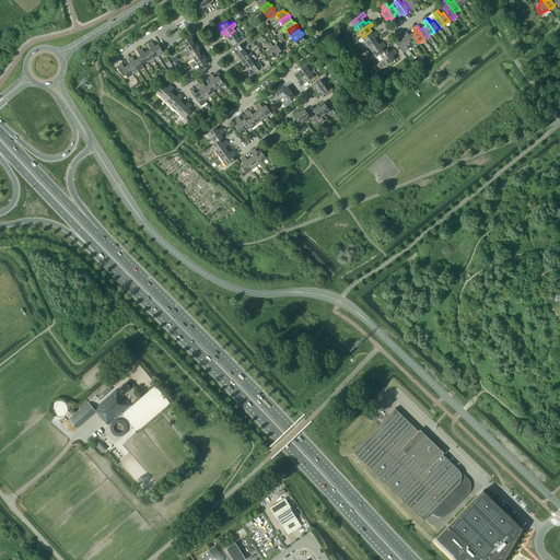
[(228,39),(229,42),(242,33),(240,31),(236,34),(234,31),(226,36),(229,38),(228,39)]
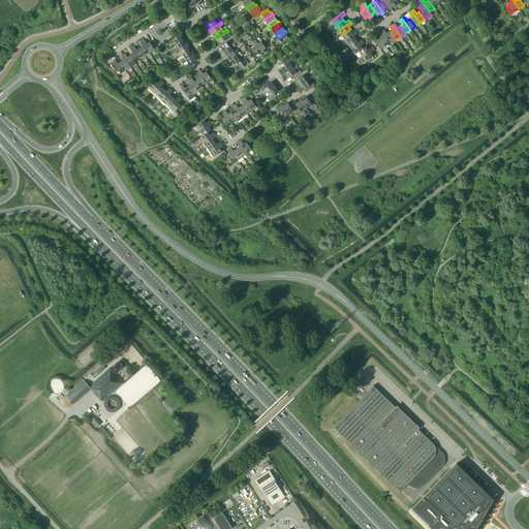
[(341,35),(345,40),(356,32),(354,30),(351,32),(349,30),(342,35),(342,34),(341,35)]
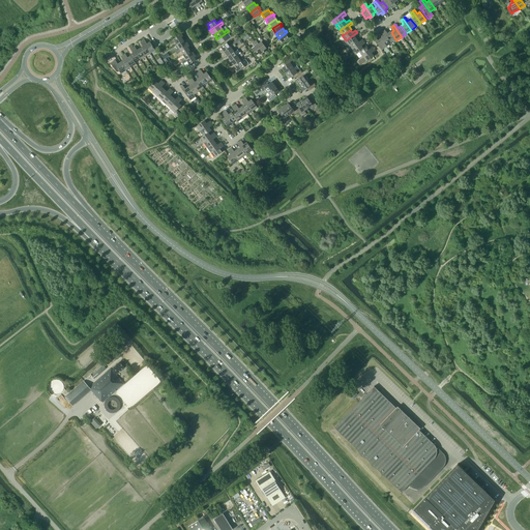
[(385,30),(383,31),(391,42),(395,39),(391,32),(390,31),(387,33),(385,30)]
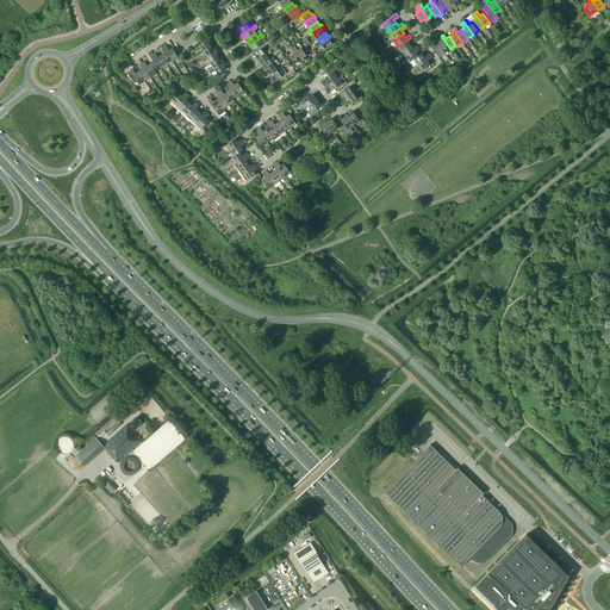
[(263,36),(249,45),(251,48),(253,47),(255,50),(263,45),(260,42),(265,38),(263,36)]
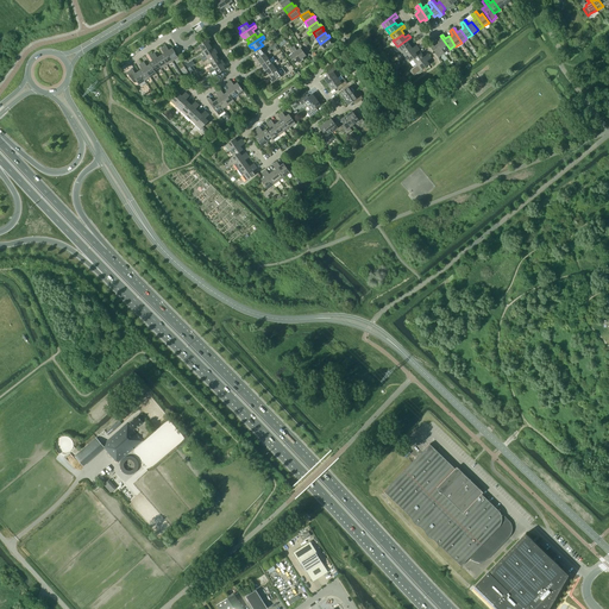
[(440,36),(438,38),(440,42),(438,44),(444,54),(450,49),(440,36)]
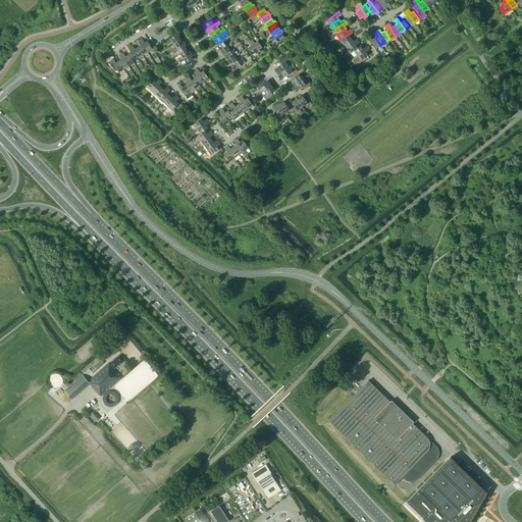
[(282,32),(274,38),(278,42),(284,38),(282,35),(284,34),(282,32)]
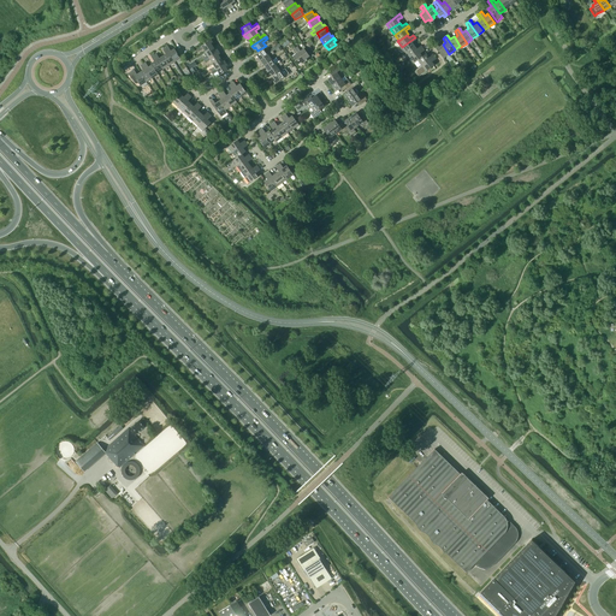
[(406,52),(414,46),(412,42),(416,40),(415,37),(402,47),(406,52)]
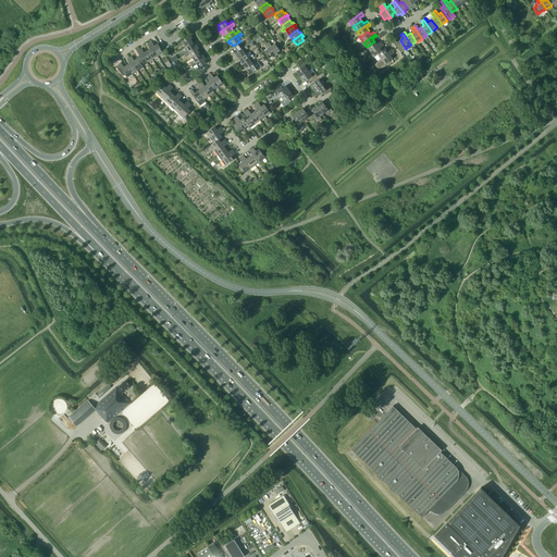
[(184,44),(185,47),(193,42),(192,39),(193,38),(192,36),(177,44),(180,47),(184,44)]
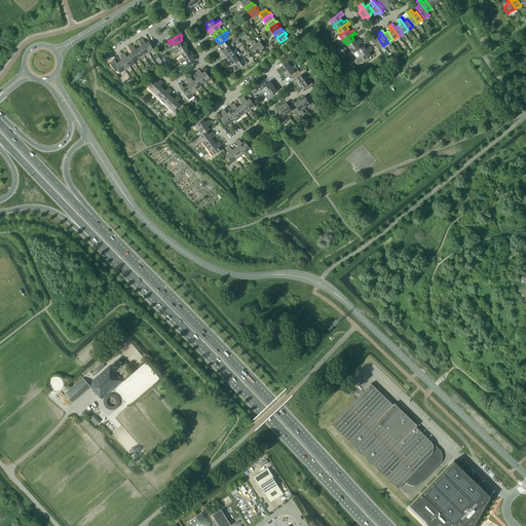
[(383,46),(378,38),(375,40),(372,36),(370,38),(379,49),(383,46)]
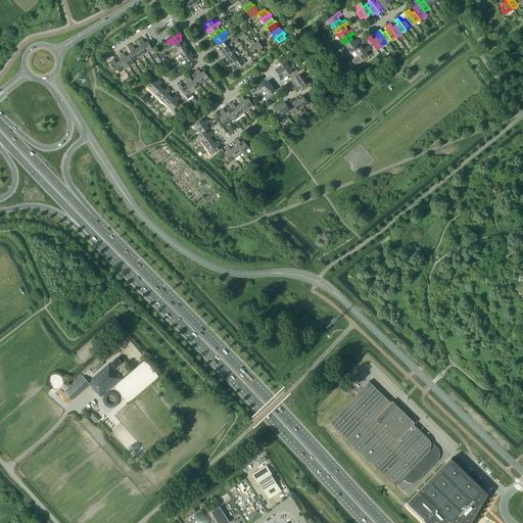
[(347,49),(359,41),(358,39),(353,41),(351,39),(344,44),(347,49)]
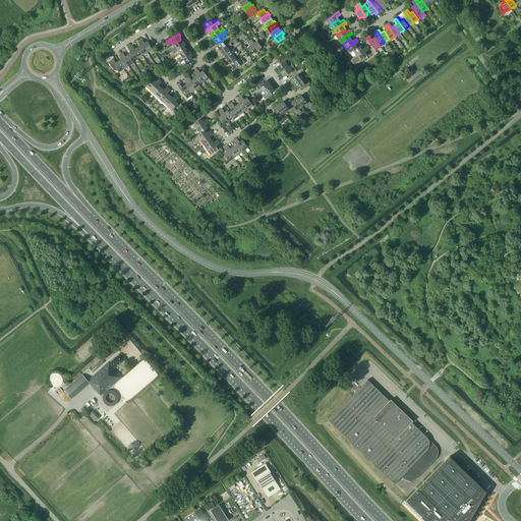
[(139,41),(148,53),(153,49),(148,41),(145,43),(142,40),(139,41)]
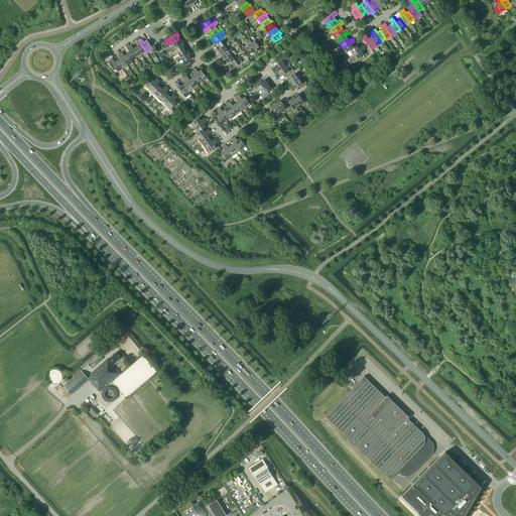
[(183,43),(181,41),(180,41),(178,39),(171,43),(173,46),(170,48),(171,50),(183,43)]
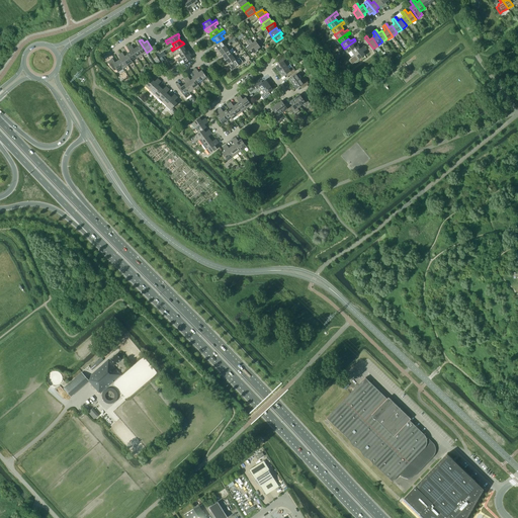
[(248,40),(257,53),(259,51),(258,50),(260,48),(256,40),(253,42),(250,39),(248,40)]
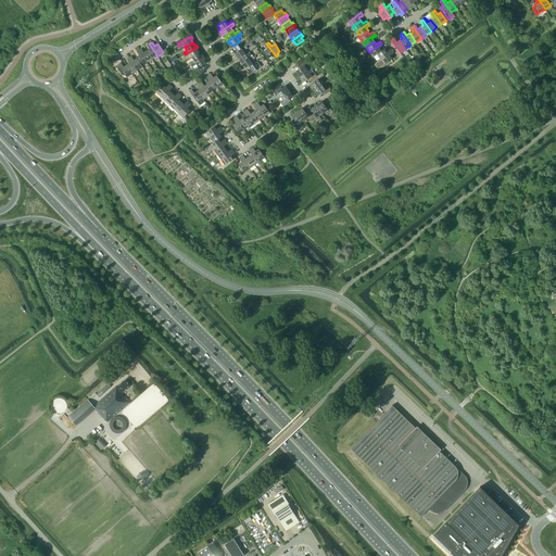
[(150,49),(147,51),(152,60),(158,57),(149,43),(147,45),(150,49)]
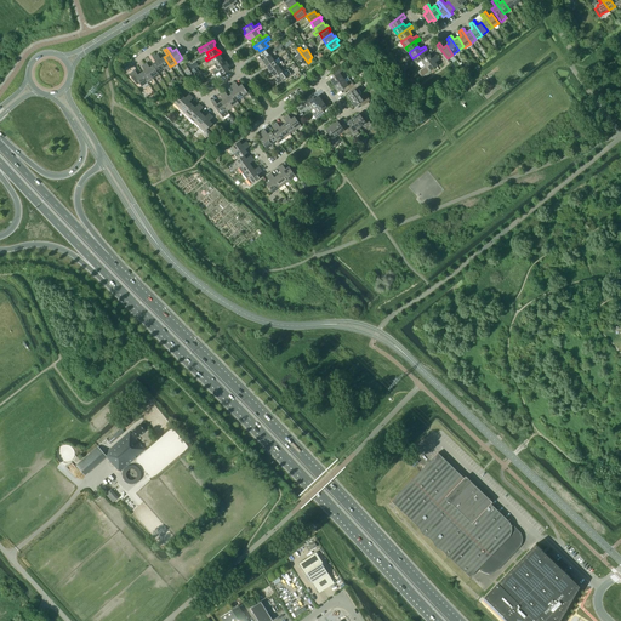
[(295,57),(301,66),(305,63),(306,64),(308,63),(297,49),(295,50),(298,55),(295,57)]
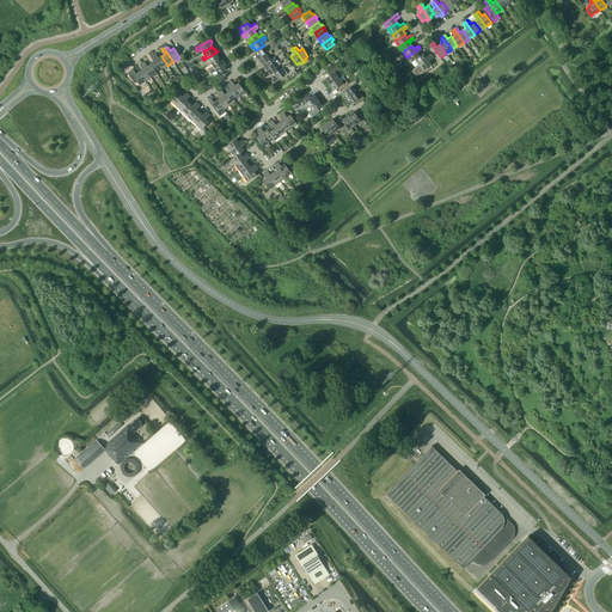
[(420,56),(417,53),(422,50),(420,48),(407,57),(411,63),(411,62),(415,61),(415,60),(420,56)]
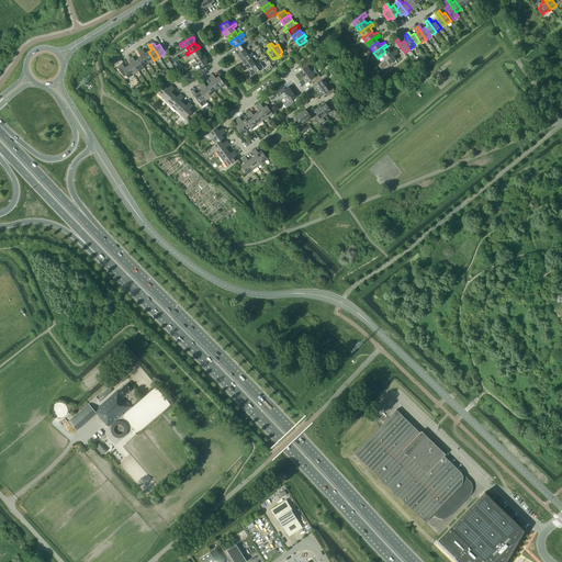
[(236,56),(249,47),(247,45),(244,48),(240,45),(234,49),(236,53),(235,54),(236,56)]
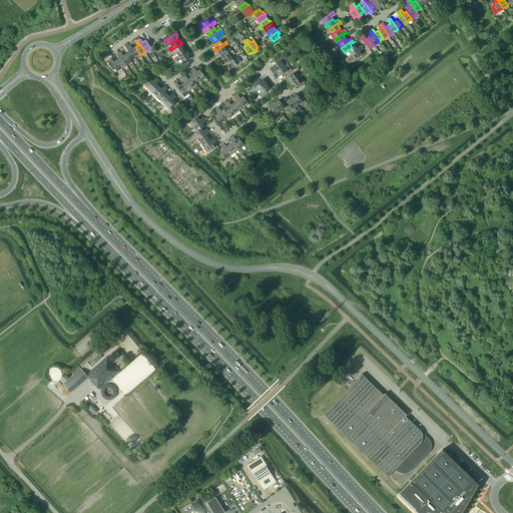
[(175,50),(177,53),(183,48),(182,46),(183,45),(182,43),(170,50),(171,52),(175,50)]
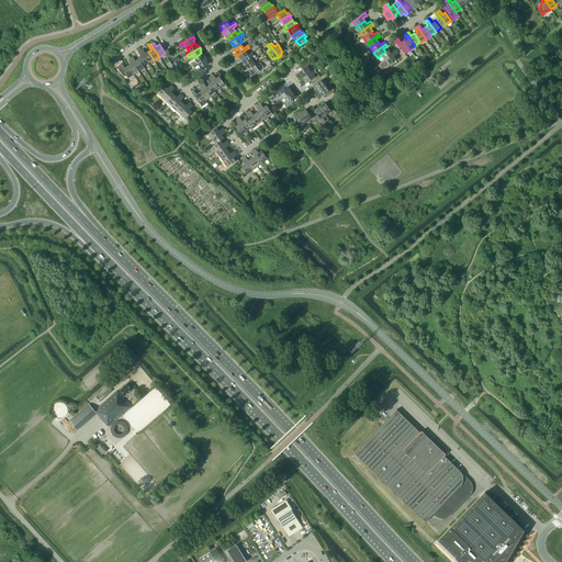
[(239,57),(242,60),(248,55),(246,52),(250,49),(249,47),(236,56),(238,58),(239,57)]
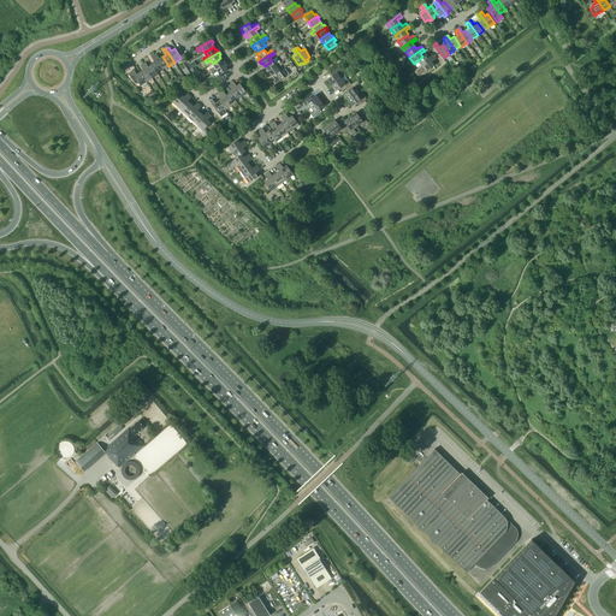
[(163,70),(169,66),(163,57),(159,58),(157,54),(154,55),(163,70)]
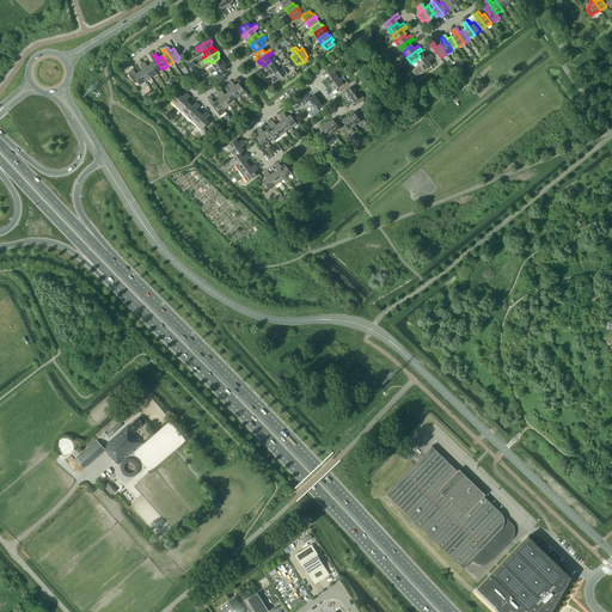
[(417,65),(418,66),(432,56),(430,54),(426,56),(423,54),(420,56),(415,60),(415,61),(411,62),(415,67),(417,65)]
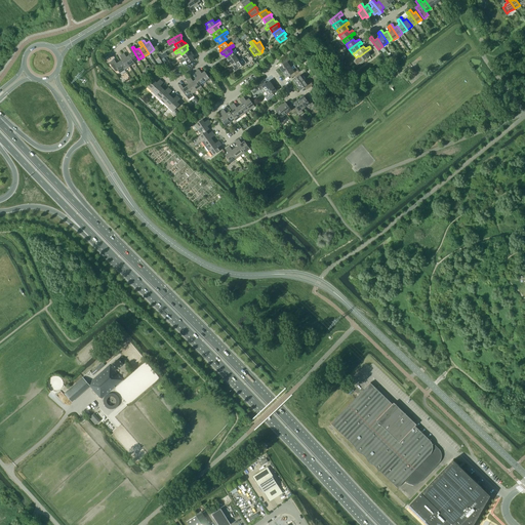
[(128,54),(129,55),(134,63),(138,59),(131,47),(129,48),(131,52),(128,54)]
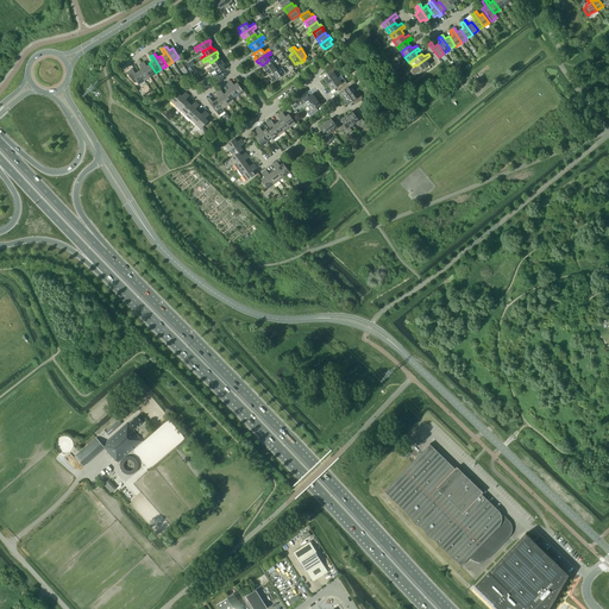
[(420,71),(429,64),(427,61),(432,58),(429,56),(416,66),(420,71)]
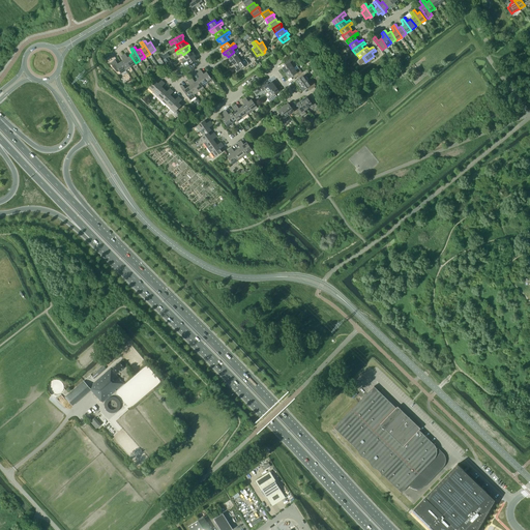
[(195,54),(194,52),(192,53),(189,50),(183,55),(184,58),(181,60),(182,62),(195,54)]
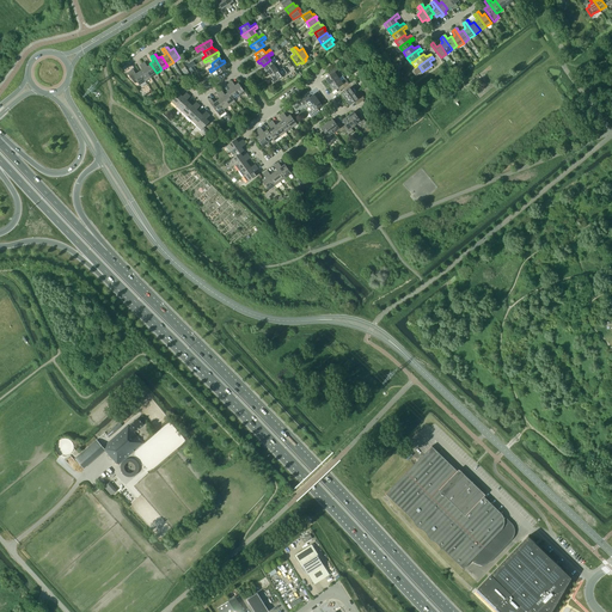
[(265,72),(279,62),(277,60),(273,63),(270,60),(263,66),(265,68),(263,69),(265,72)]
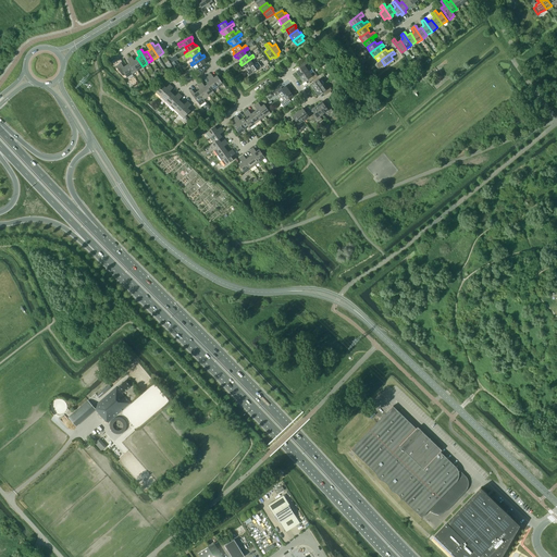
[(143,67),(143,66),(137,59),(134,61),(132,57),(130,58),(137,71),(143,67)]
